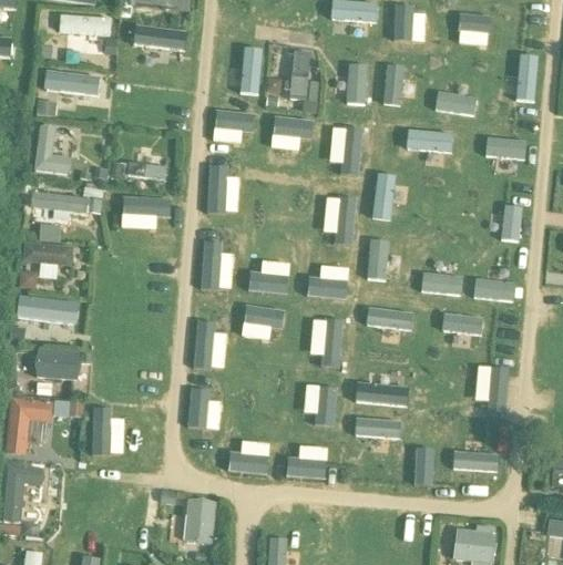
[(330,19),(378,20),(379,1),(355,0),(331,0),(330,19)]
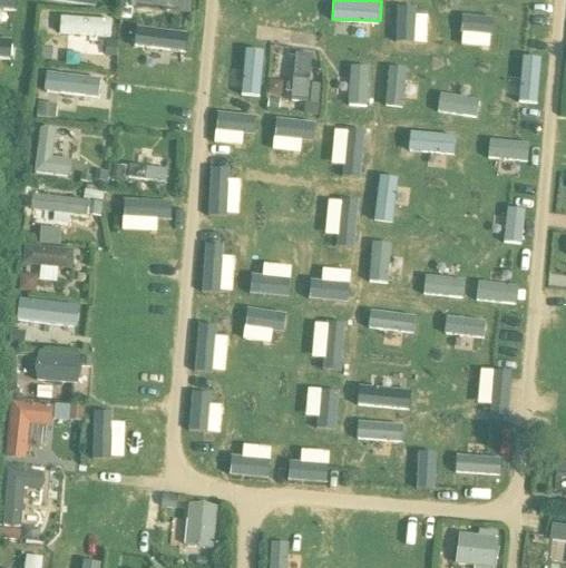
[(60,33),(111,35),(113,15),(61,15),(60,33)]
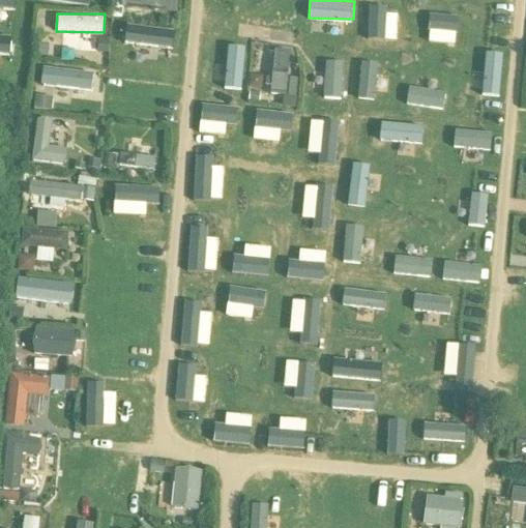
[(363,24),(385,25),(385,15),(363,13),(363,24)]
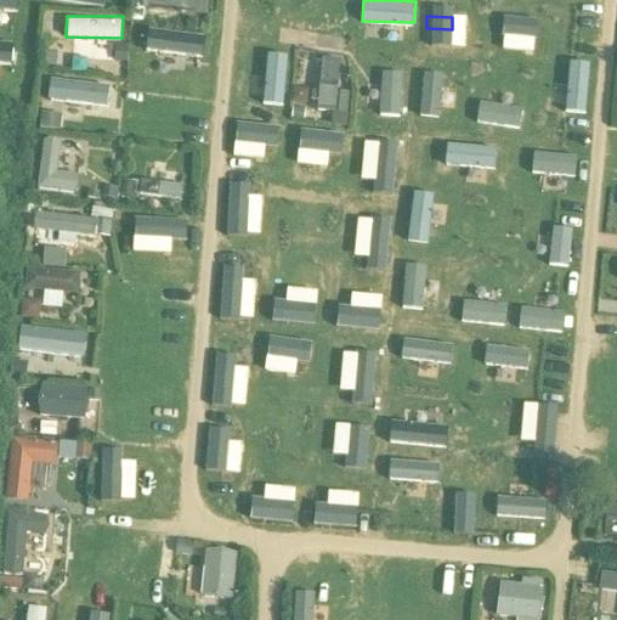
[(165,54),(165,72),(196,71),(193,31),(142,32),(142,55),(165,54)]
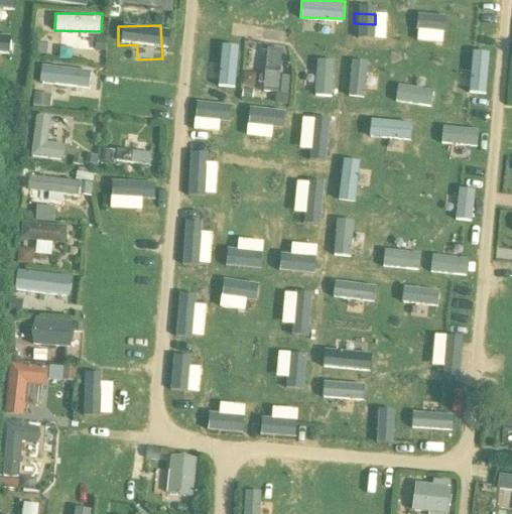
[(355,46),(395,46),(395,27),(355,26),(355,46)]
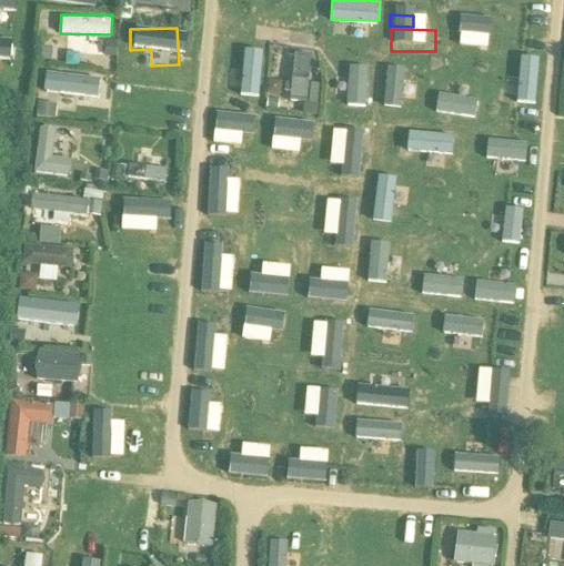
[(309,101),(310,49),(293,49),(291,100),(309,101)]
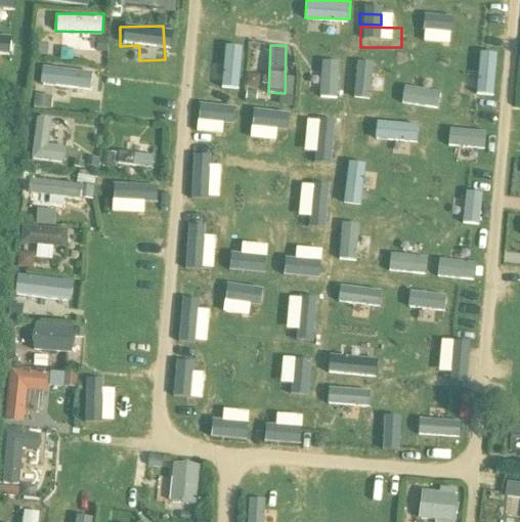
[(229,46),(229,88),(246,89),(247,47),(229,46)]
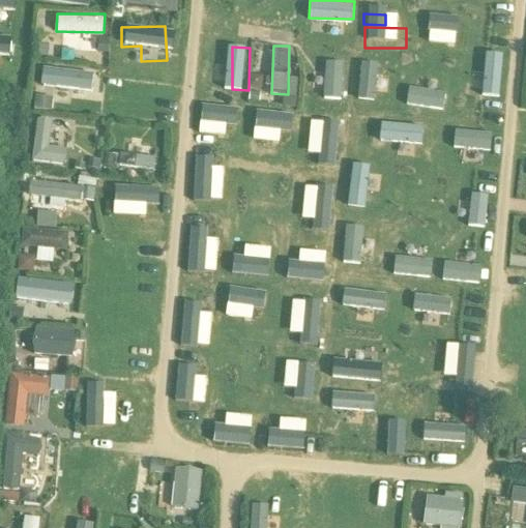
[(221,85),(229,86),(232,57),(224,56),(221,85)]
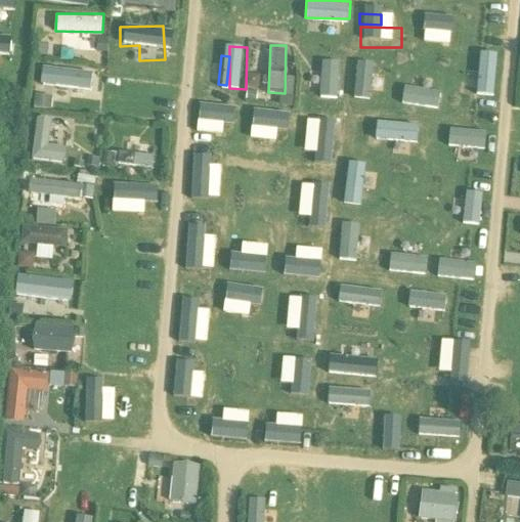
[(323,97),(339,97),(338,55),(321,56),(323,97)]
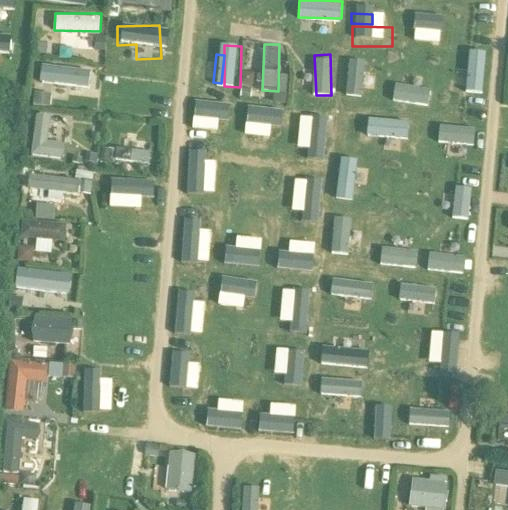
[(340,95),(356,97),(360,58),(344,57),(340,95)]
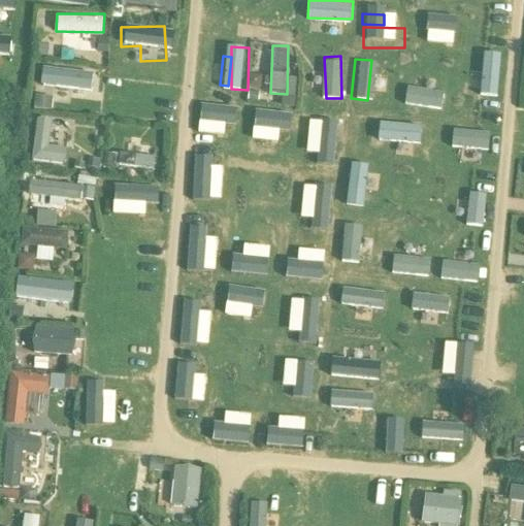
[(441,105),(441,84),(405,83),(405,104),(441,105)]
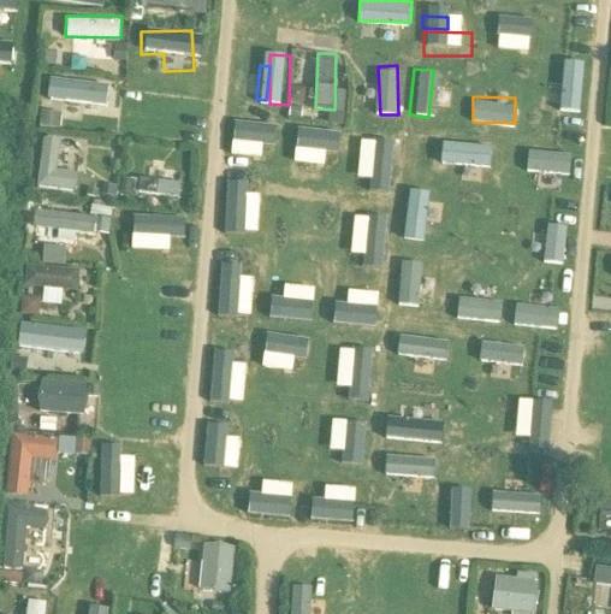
[(529,127),(565,128),(567,105),(529,104),(529,127)]
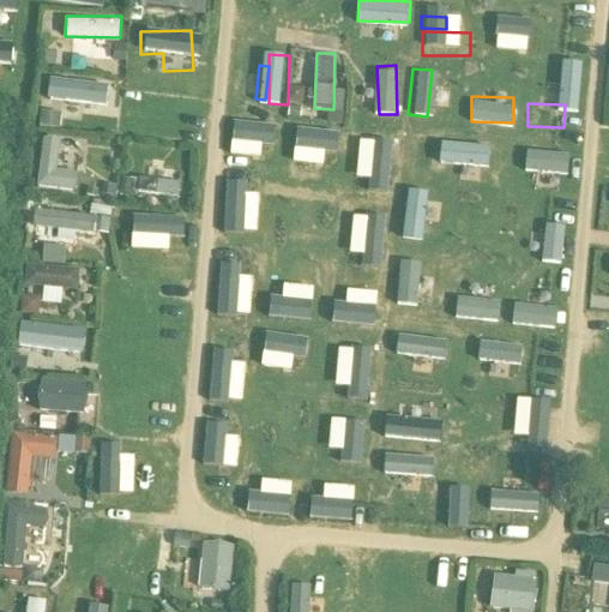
[(291,174),(311,175),(312,123),(294,121),(291,174)]
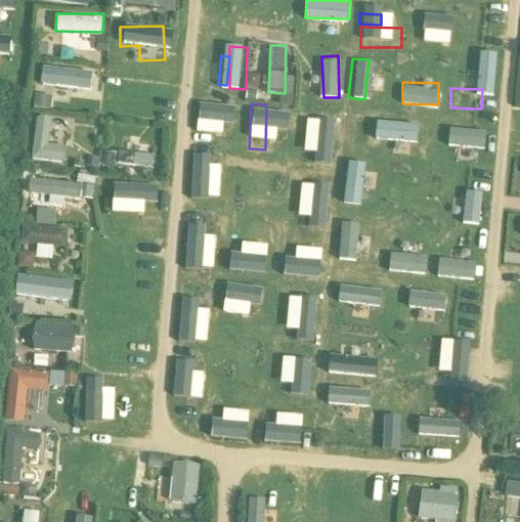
[(239,124),(239,106),(204,107),(205,125),(239,124)]
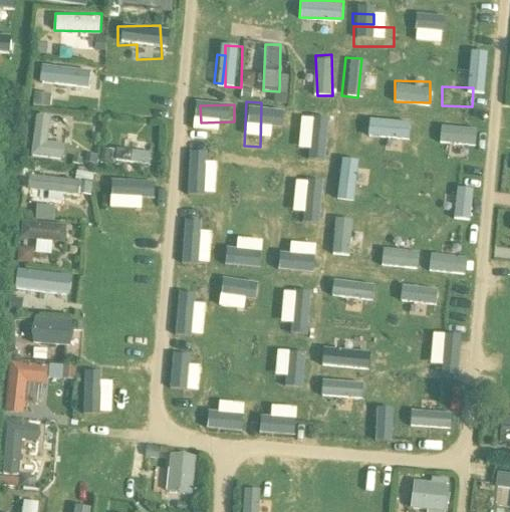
[(288,108),(288,126),(335,126),(335,108),(288,108)]
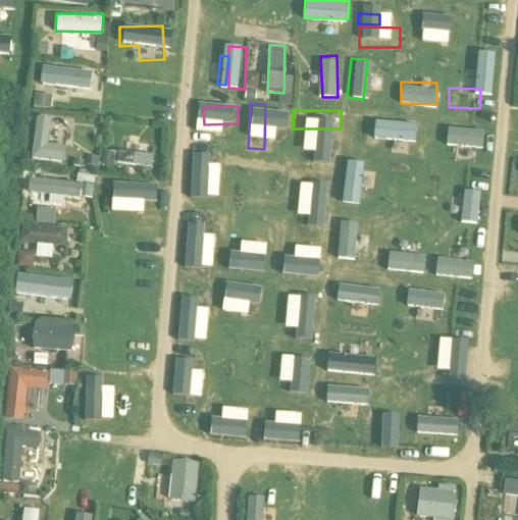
[(65,160),(66,141),(47,140),(49,114),(36,113),(32,158),(65,160)]
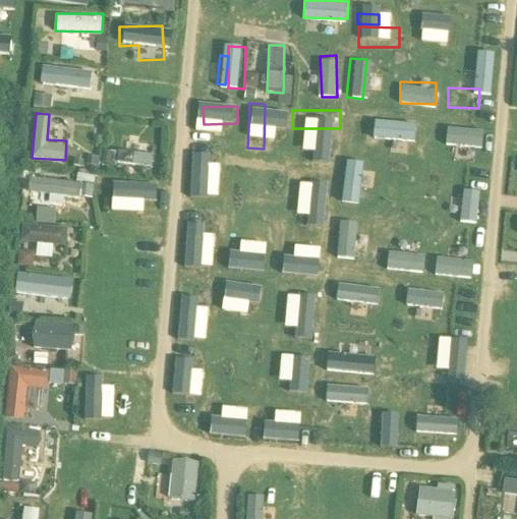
[(399,122),(401,143),(432,141),(431,121),(399,122)]
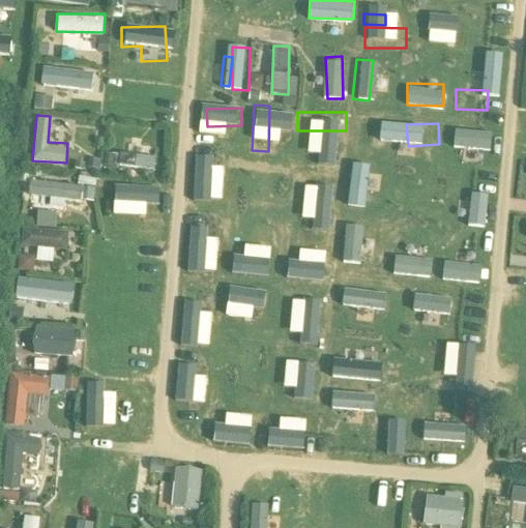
[(489,147),(490,127),(454,126),(454,146),(489,147)]
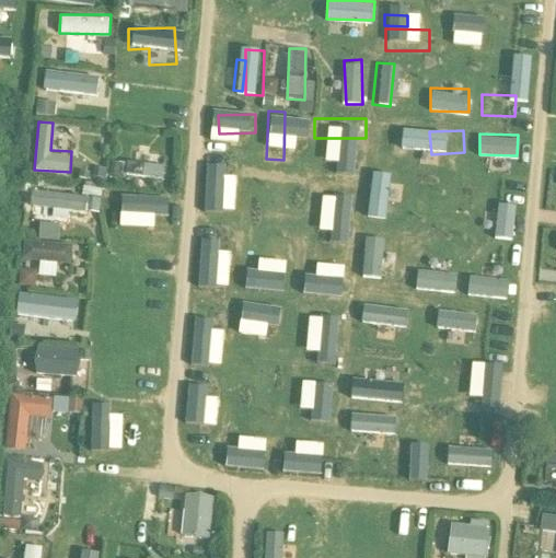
[(350,176),(307,178),(308,198),(351,196),(350,176)]
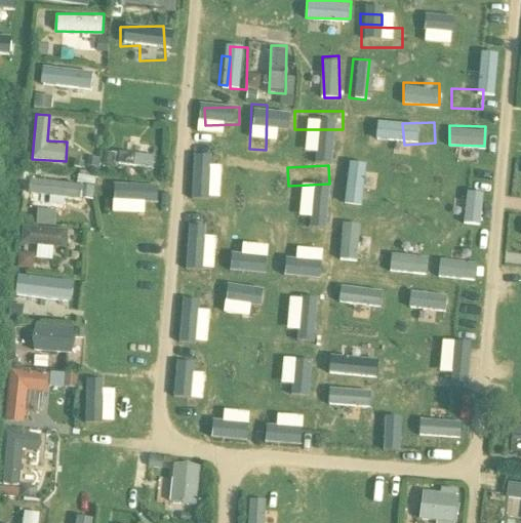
[(339,204),(359,204),(359,167),(341,167),(339,204)]
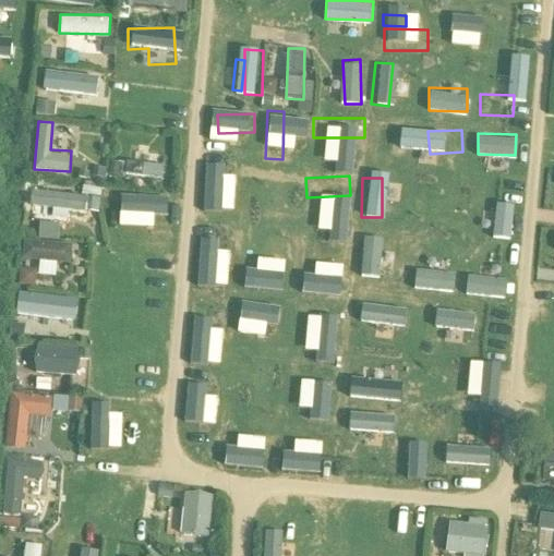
[(71,213),(88,212),(87,190),(33,192),(34,218),(71,217),(71,213)]
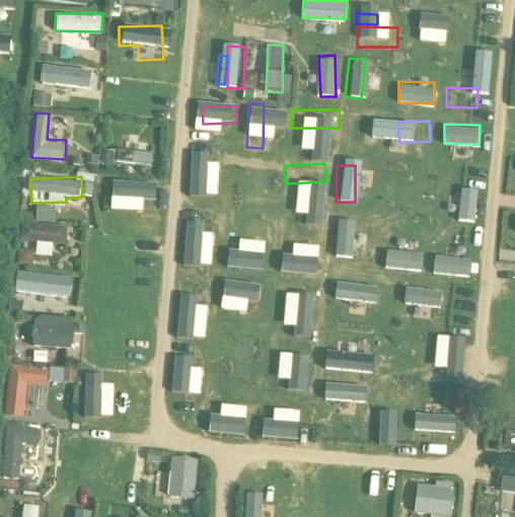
[(128,183),(127,227),(154,228),(155,183),(128,183)]
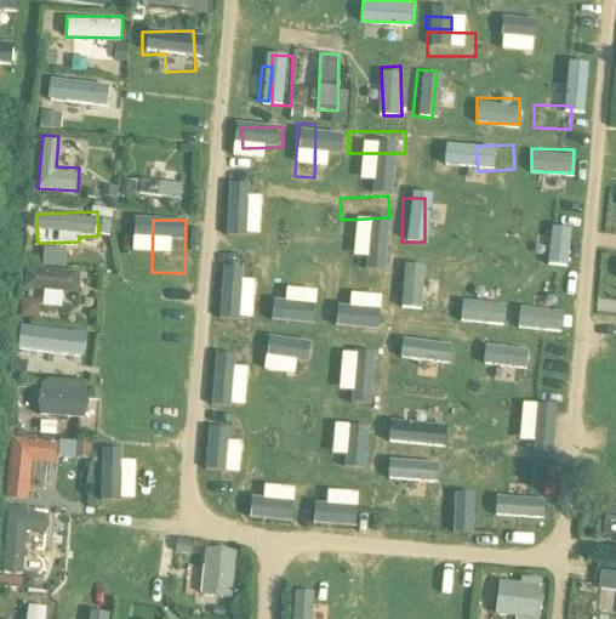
[(250,248),(249,299),(269,299),(271,248),(250,248)]
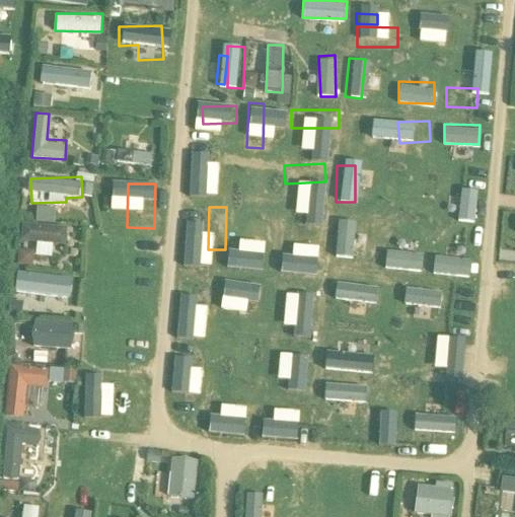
[(262,253),(279,253),(279,215),(262,214),(262,253)]
